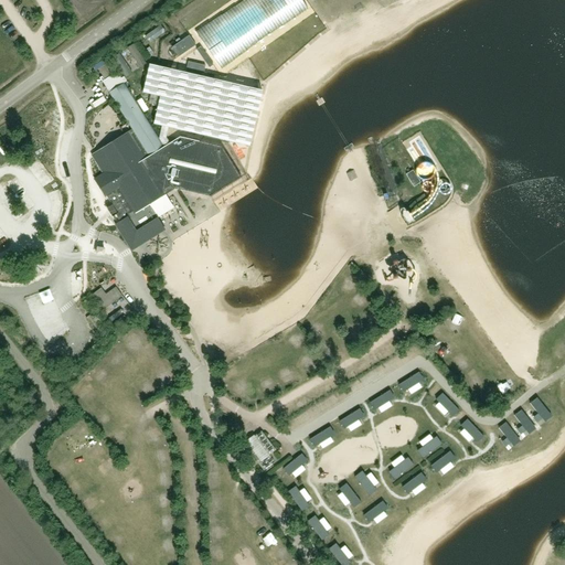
[(301,0),(240,0),(195,31),(222,70),(308,9),(301,0)]
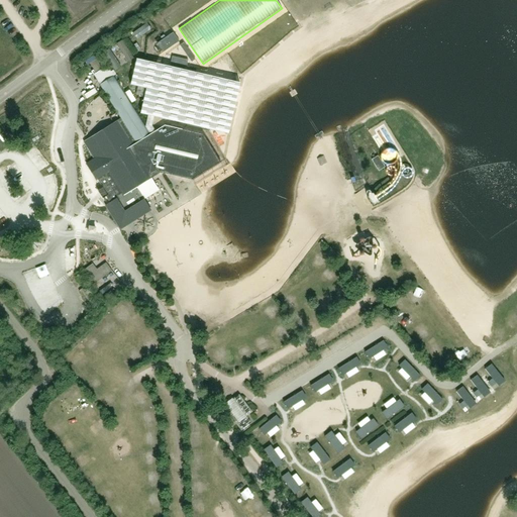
[(307,0),(304,2),(312,15),(317,12),(310,0),(307,0)]
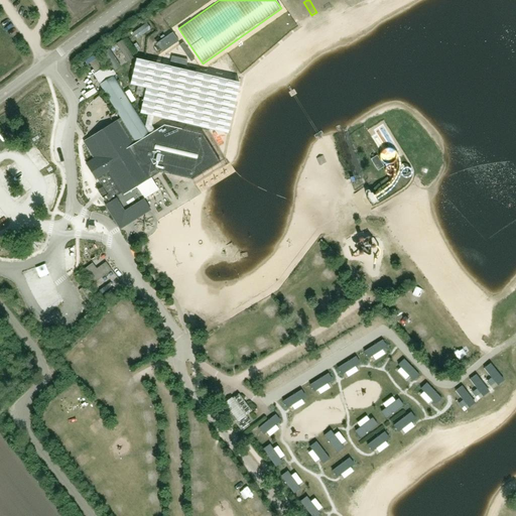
[(284,12),(294,29),(299,26),(290,9),(284,12)]
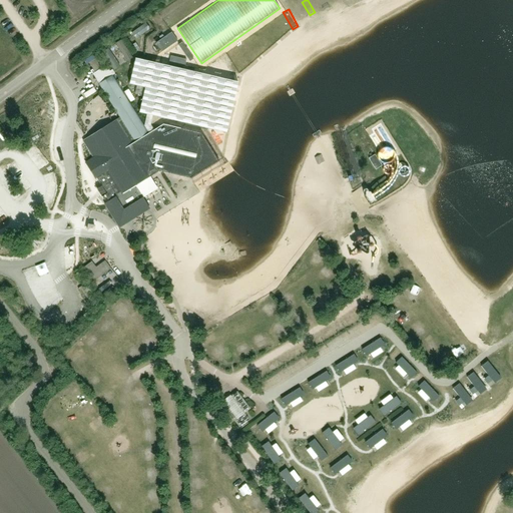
[(273,17),(269,19),(280,45),(289,42),(285,34),(281,36),(273,17)]
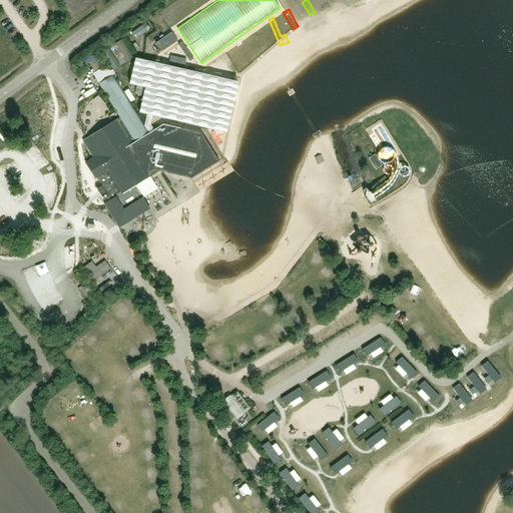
[(315,28),(322,25),(319,19),(312,22),(315,28)]
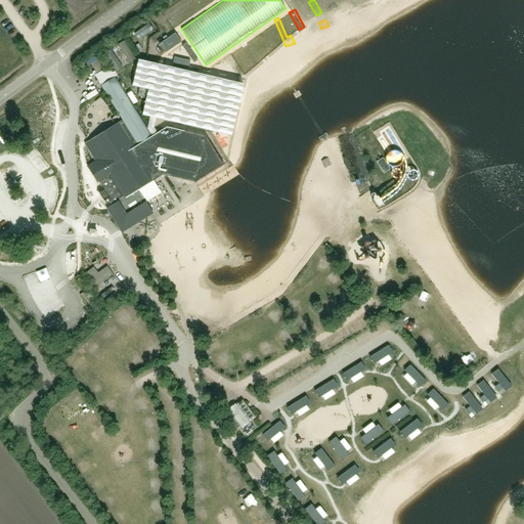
[(165,40),(160,44),(166,53),(181,42),(175,33),(168,38),(166,36),(163,38),(165,40)]
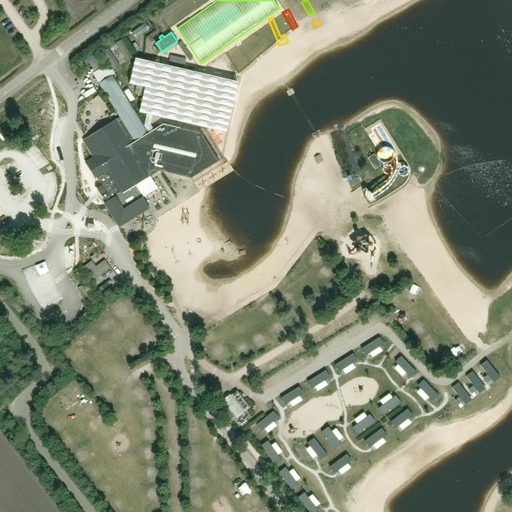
[(121,39),(114,43),(126,61),(133,57),(121,39)]
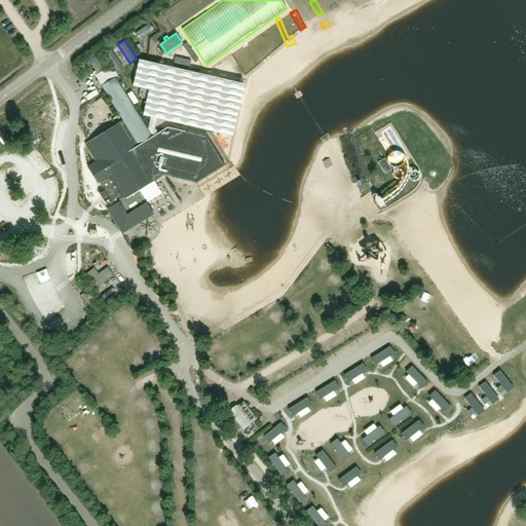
[(186,43),(183,46),(195,63),(198,61),(186,43)]
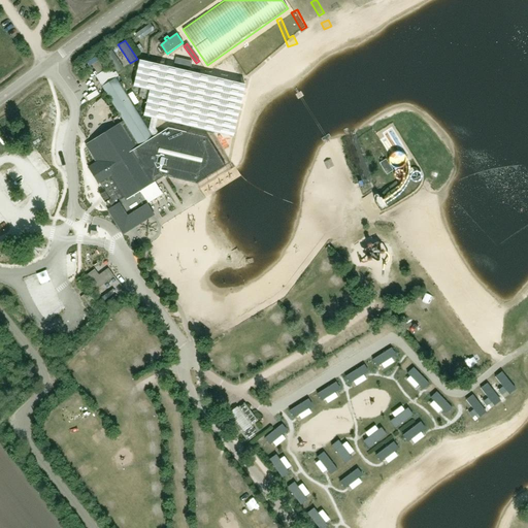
[(110,48),(104,54),(116,71),(123,67),(110,48)]
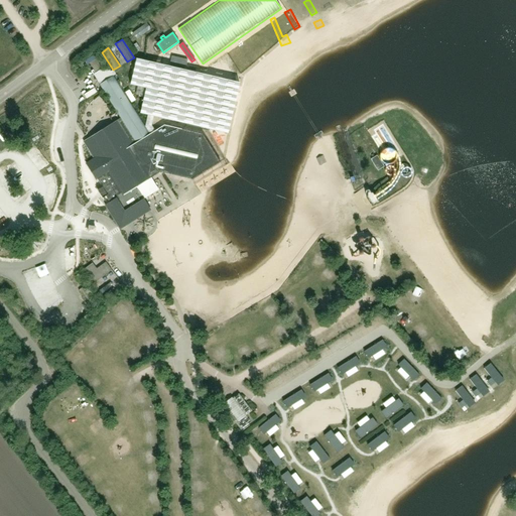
[(184,70),(187,60),(171,56),(169,67),(184,70)]
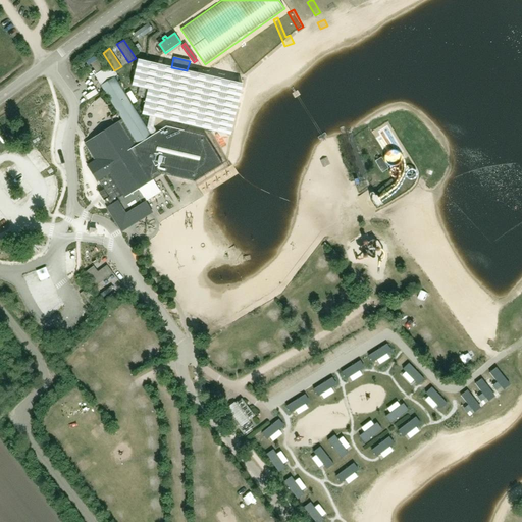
[(138,59),(132,86),(148,90),(142,114),(149,116),(147,128),(151,136),(157,133),(153,127),(156,118),(230,136),(242,84),(138,59)]
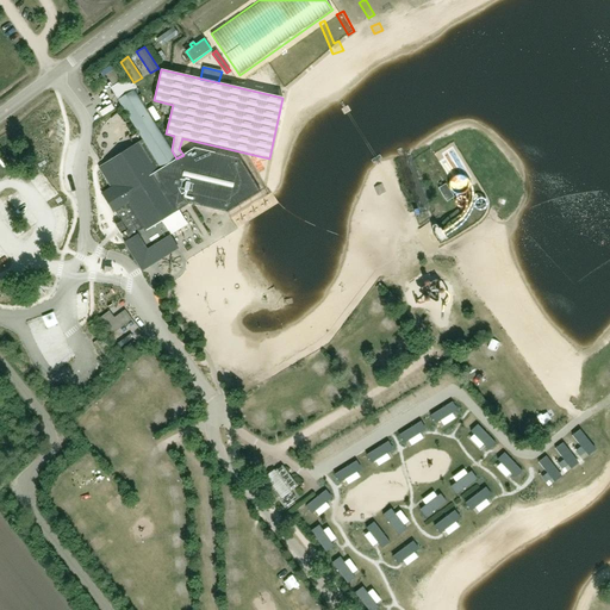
[(141,147),(100,172),(112,190),(103,194),(101,195),(113,213),(114,212),(120,222),(114,225),(120,235),(126,231),(132,241),(130,242),(144,266),(157,257),(159,260),(175,249),(174,248),(176,246),(169,235),(161,222),(180,210),(190,204),(204,207),(228,212),(242,204),(244,203),(260,192),(249,173),(240,159),(238,159),(194,148),(187,151),(184,155),(176,159),(176,160),(157,130),(132,91),(117,100),(120,105),(122,107),(137,132),(143,141),(138,143),(141,147)]
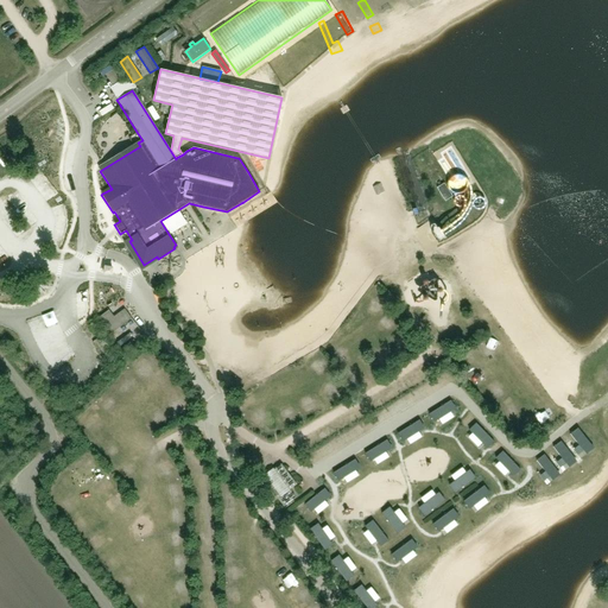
[(444,184),(437,189),(445,202),(453,197),(444,184)]
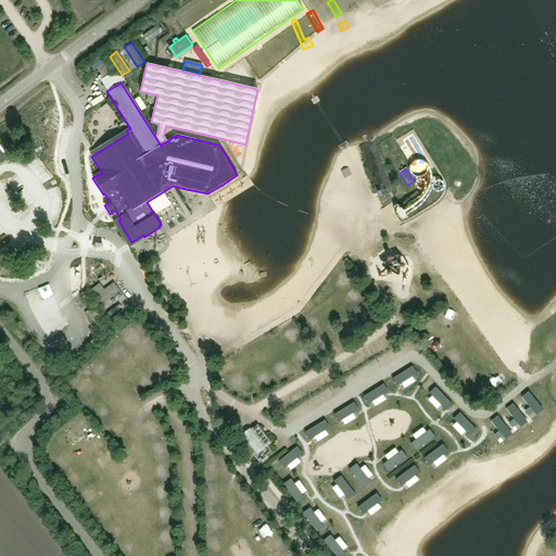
[(353,235),(362,228),(354,219),(346,226),(353,235)]
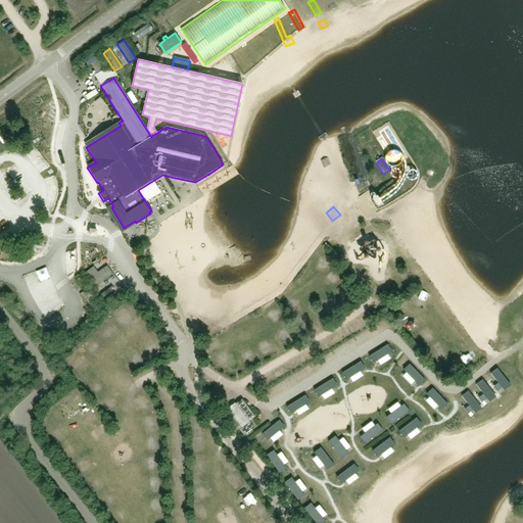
[(178,243),(191,260),(211,244),(198,227),(178,243)]
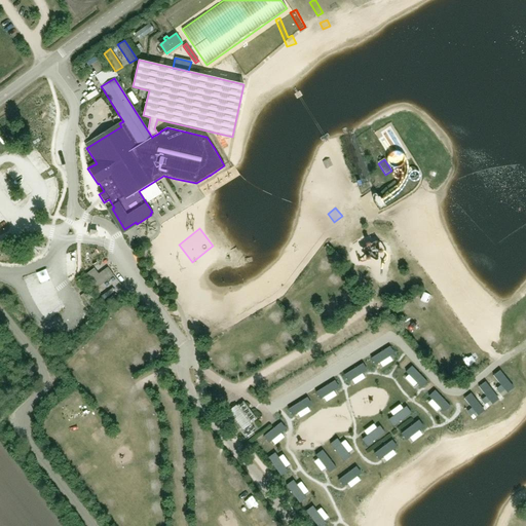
[(95,268),(85,274),(97,289),(113,276),(107,267),(105,269),(99,273),(95,268)]
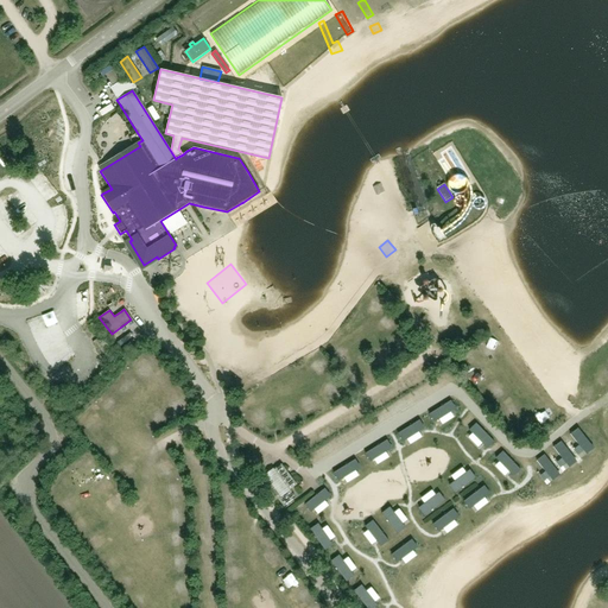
[(420,324),(434,320),(429,309),(416,314),(420,324)]
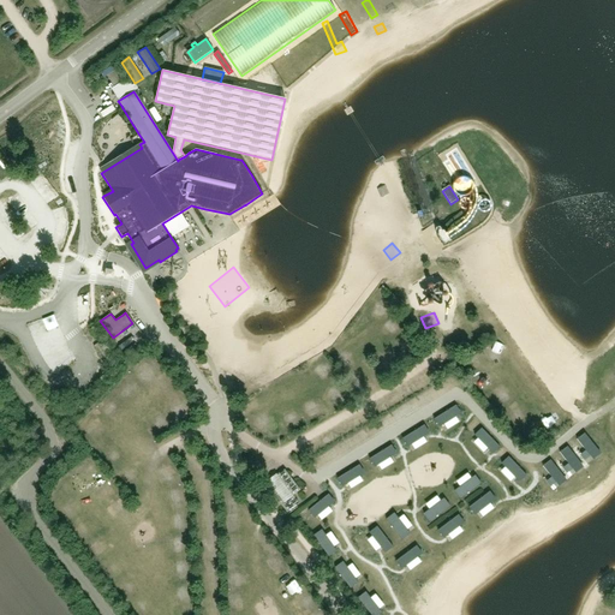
[(393,314),(384,321),(394,332),(402,323),(393,314)]
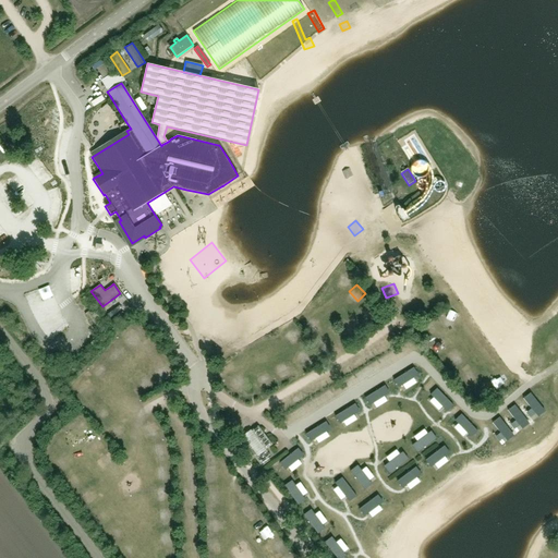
[(450,317),(460,314),(456,302),(446,306),(450,317)]
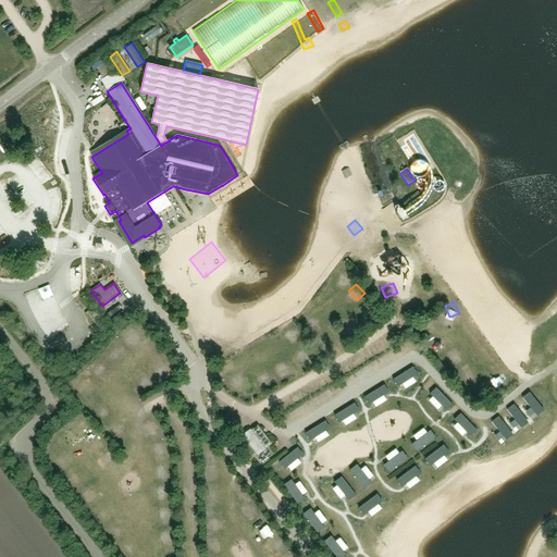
[(374,305),(368,311),(372,317),(379,311),(374,305)]
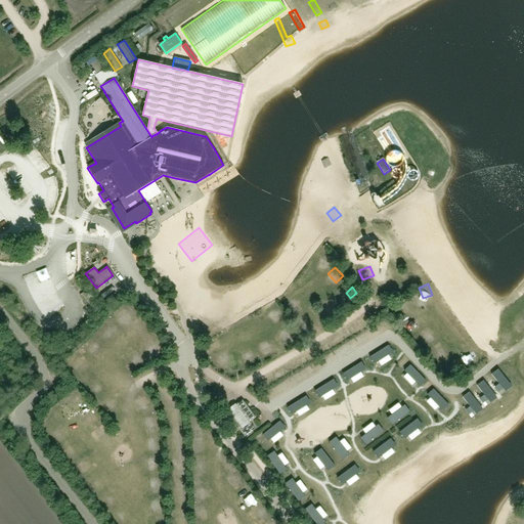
[(85,292),(79,293),(83,303),(88,301),(85,292)]
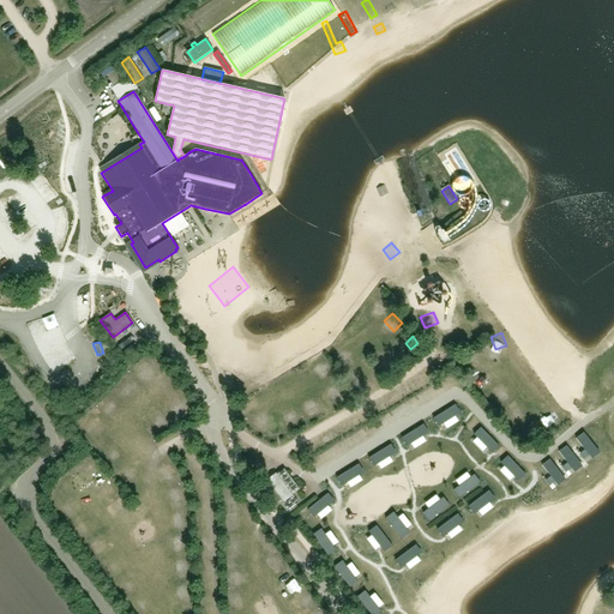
[(354,347),(339,355),(343,362),(357,354),(354,347)]
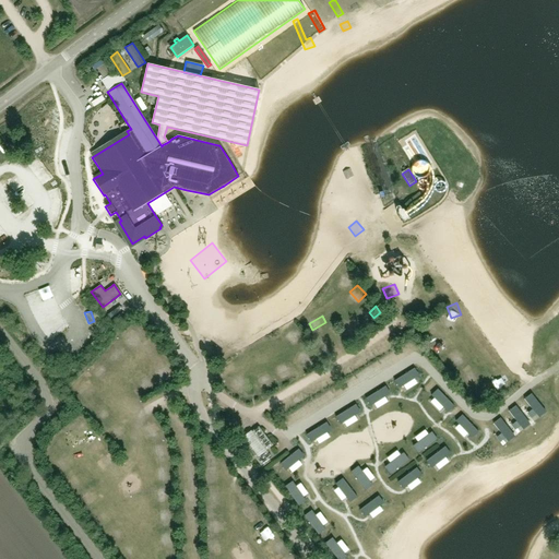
[(352,319),(348,321),(355,331),(359,328),(352,319)]
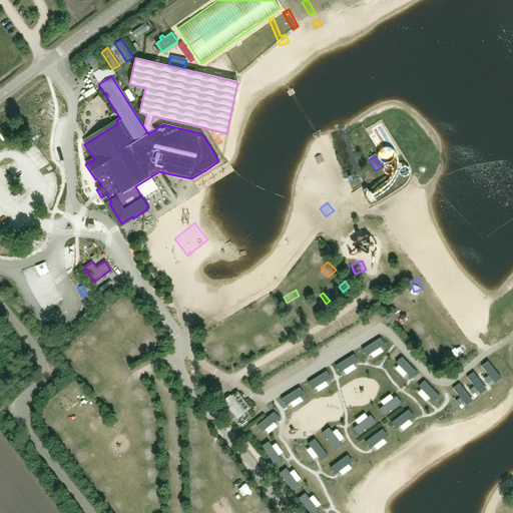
[(273,298),(262,306),(267,313),(279,305),(273,298)]
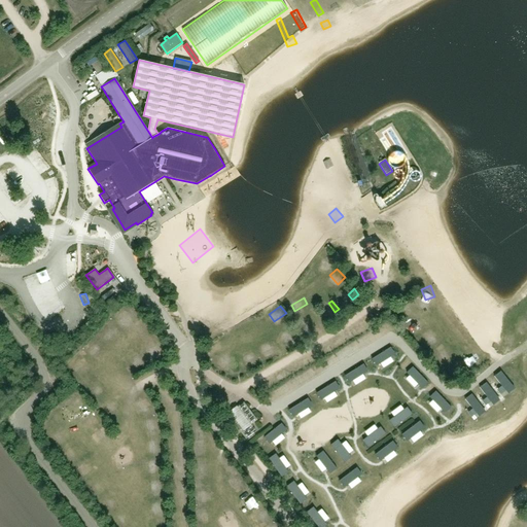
[(417,313),(406,323),(413,330),(423,320),(417,313)]
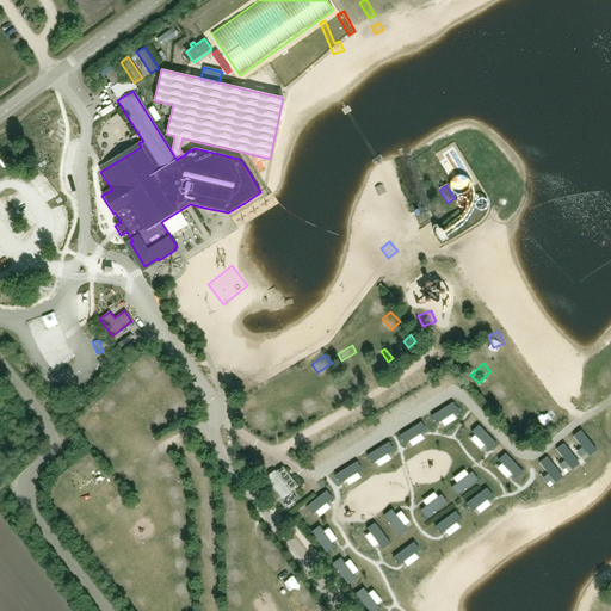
[(439,376),(445,386),(457,380),(452,369),(439,376)]
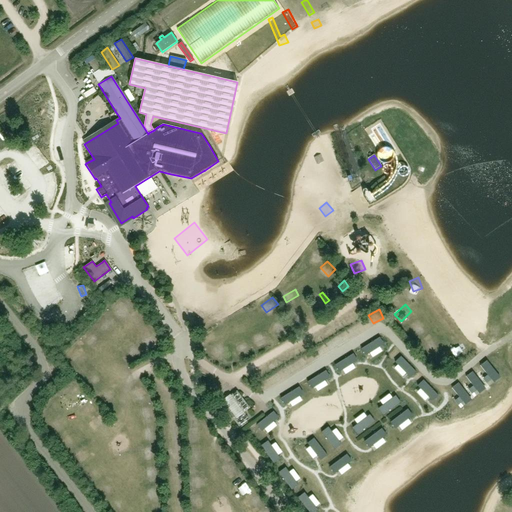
[(507,322),(511,317),(511,311),(510,310),(503,317),(507,322)]
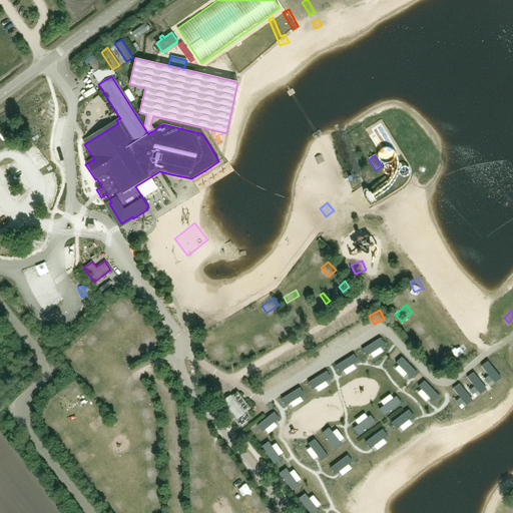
[(292,315),(296,323),(302,320),(298,312),(292,315)]
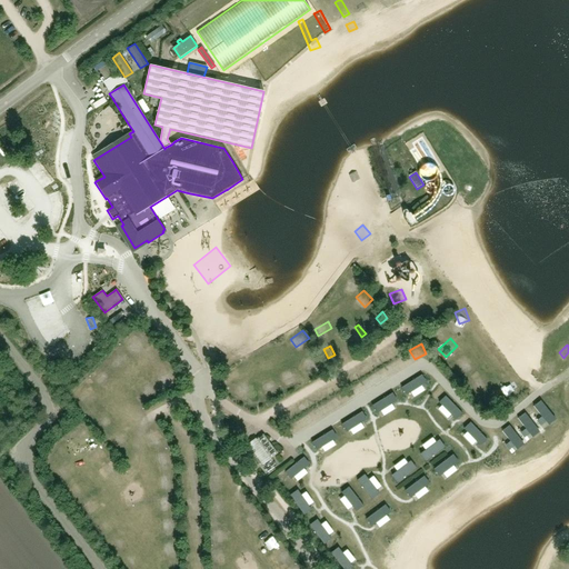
[(461,370),(471,363),(465,353),(455,360),(461,370)]
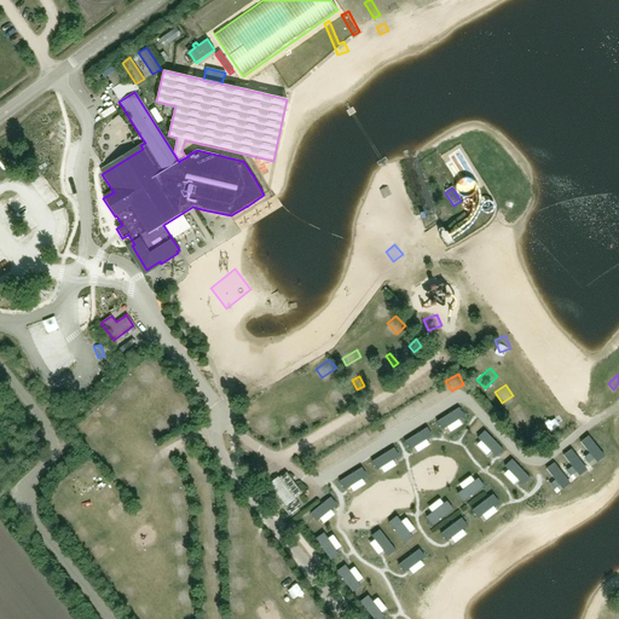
[(119,392),(122,398),(132,392),(128,386),(119,392)]
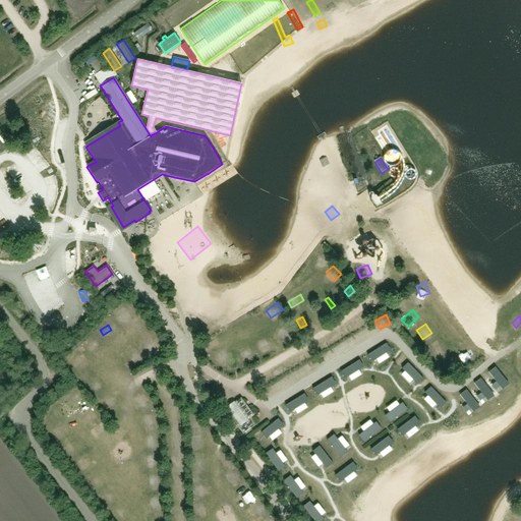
[(354,336),(358,345),(368,340),(364,331),(354,336)]
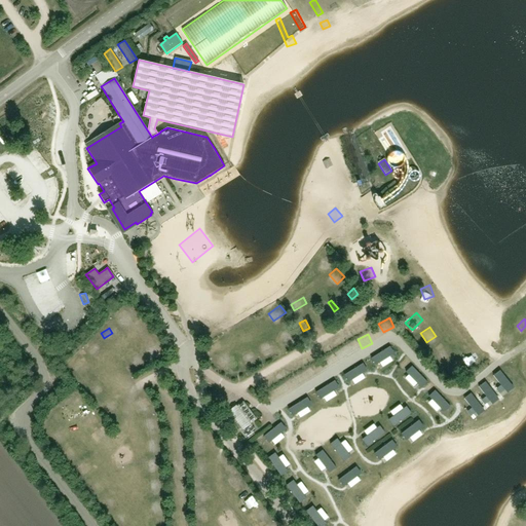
[(153,336),(145,341),(152,355),(161,350),(153,336)]
